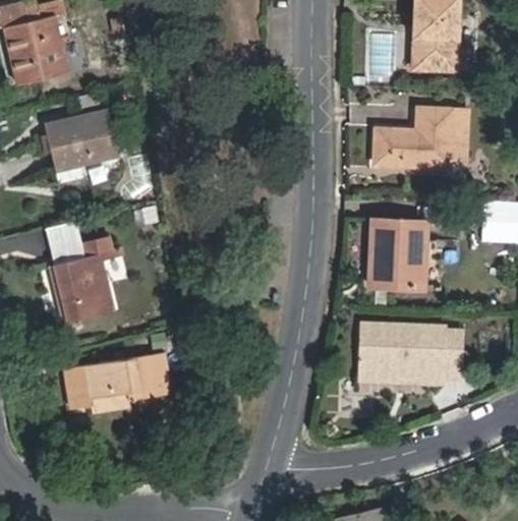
[(457,0),(413,0),(411,67),(455,69),(457,0)]
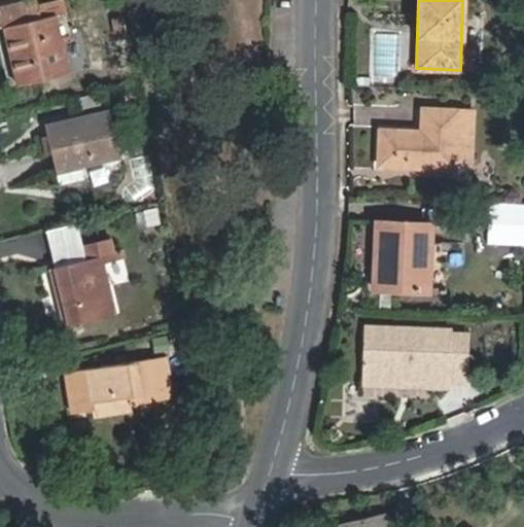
[(59,2),(28,9),(31,25),(1,31),(14,85),(67,73),(54,20),(63,18),(59,2)]
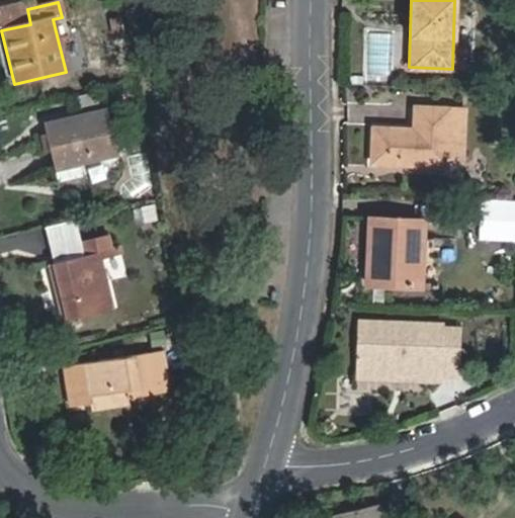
[(463,109),(447,108),(413,106),(412,128),(371,126),(370,163),(446,167),(447,158),(461,159),(463,109)]
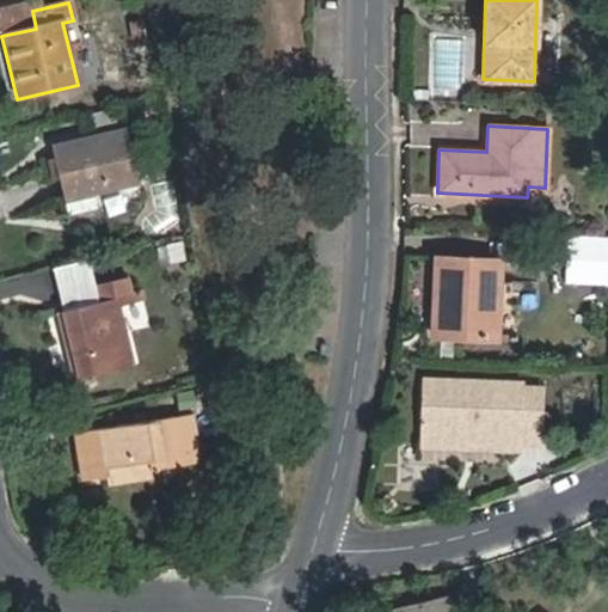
[(137,182),(124,128),(50,145),(63,201),(92,194),(137,182)]
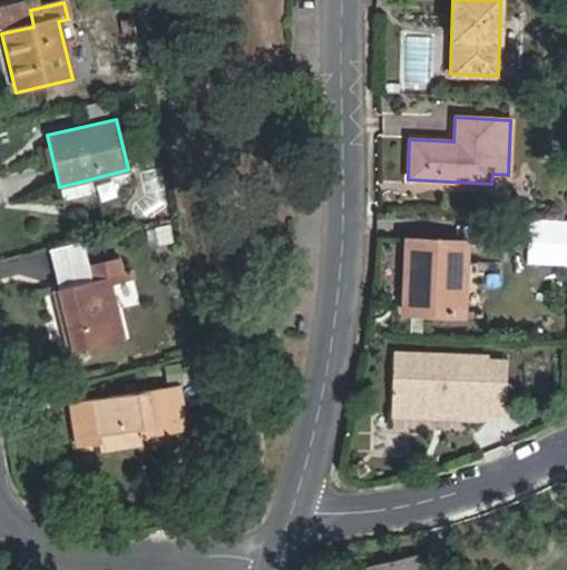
[(86,180),(59,187),(62,200),(89,194),(86,180)]
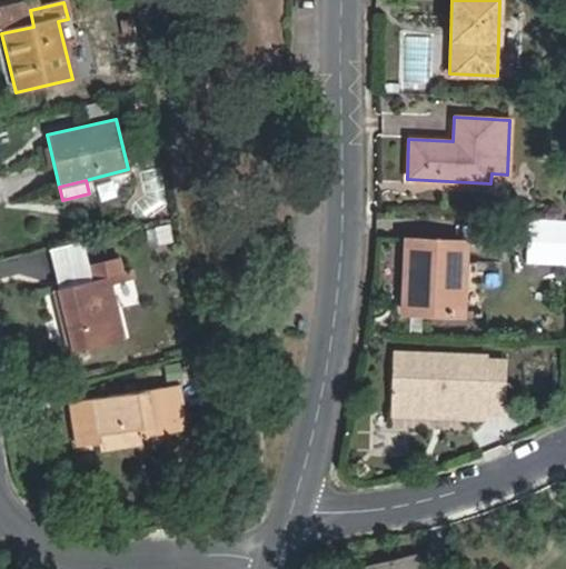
[(522,263),(565,266),(565,220),(524,218),(522,263)]
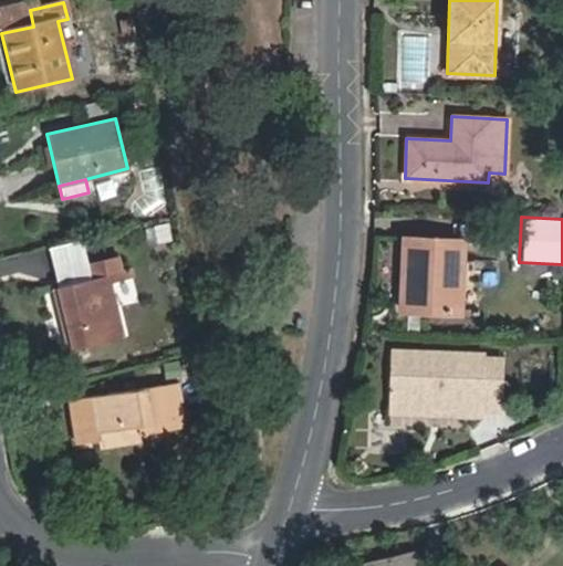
[(143,228),(147,244),(170,239),(166,222),(143,228)]
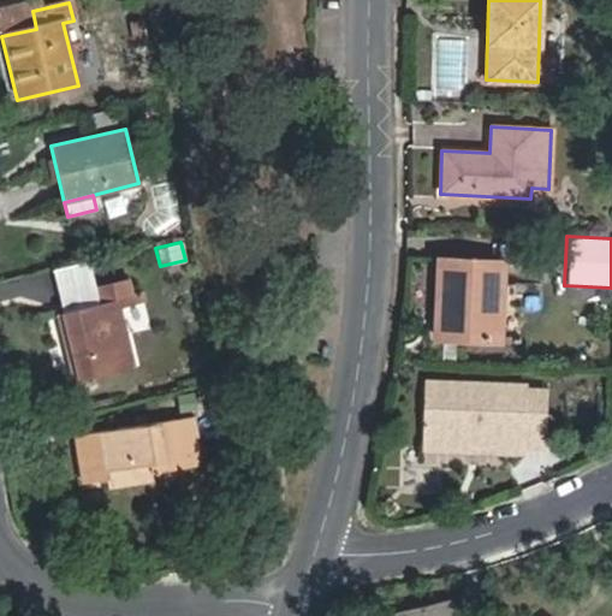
[(503,261),(437,258),(433,338),(499,341),(501,294),(503,261)]
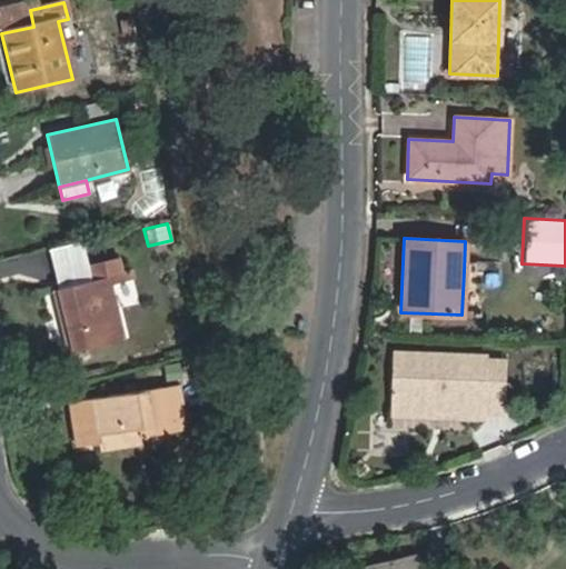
[(123,338),(108,276),(120,272),(116,258),(86,265),(89,280),(56,288),(71,351),(123,338)]
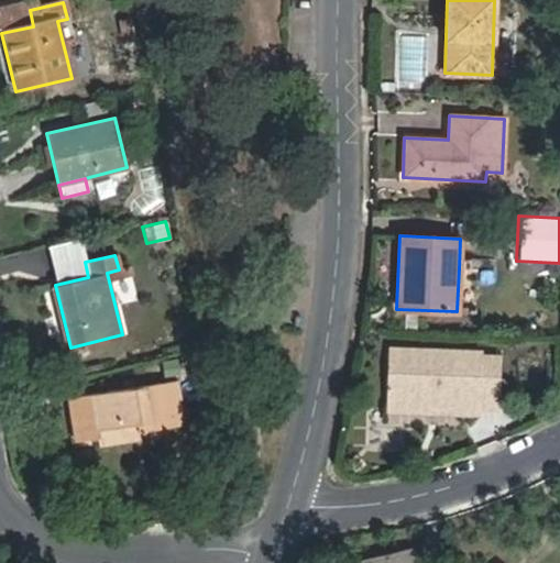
[(459,268),(457,311),(474,311),(475,268),(459,268)]
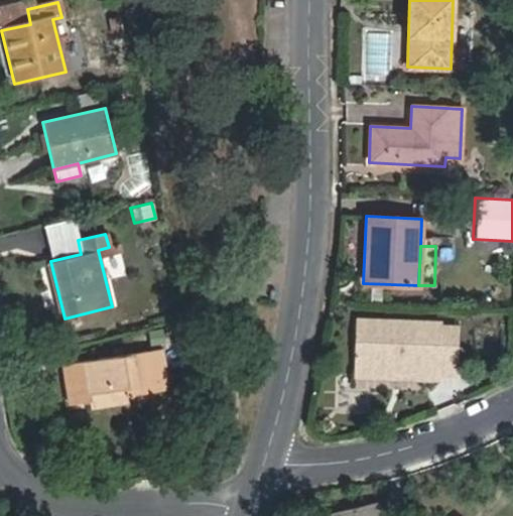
[(356,373),(435,376),(436,326),(358,323),(356,373)]
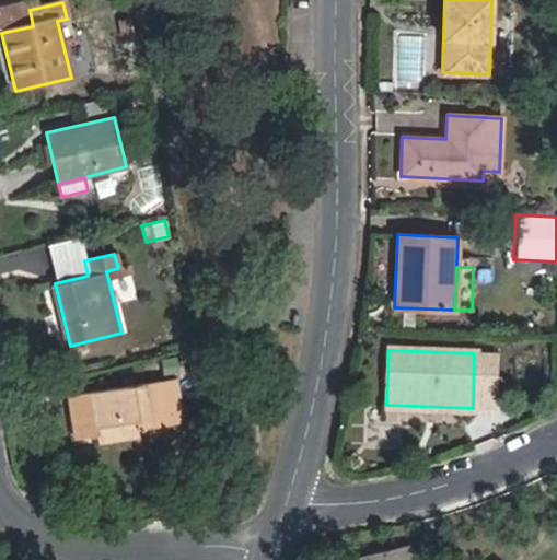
[(95,428),(136,421),(137,429),(185,422),(176,377),(65,395),(72,439),(96,434),(95,428)]
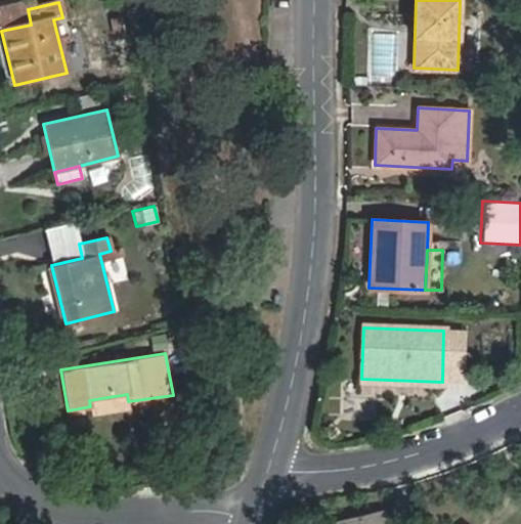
[(385,523),(383,511),(335,522),(335,523),(385,523)]
